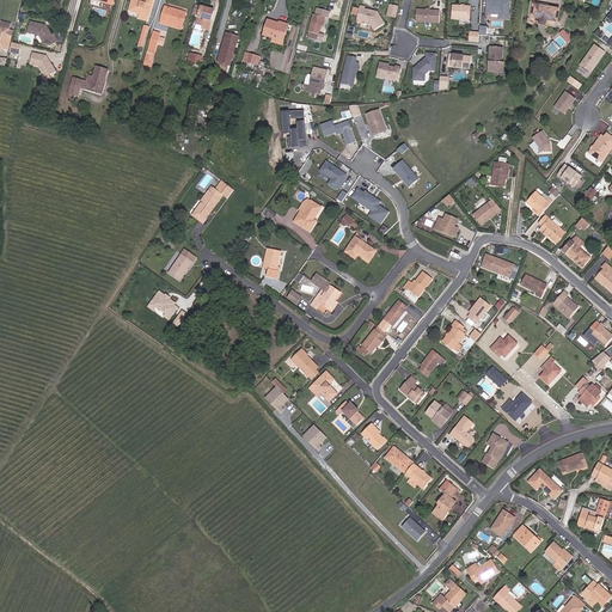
[(142,19),(150,22),(155,1),(153,0),(144,0),(144,2),(134,0),(132,12),(142,16),(142,19)]
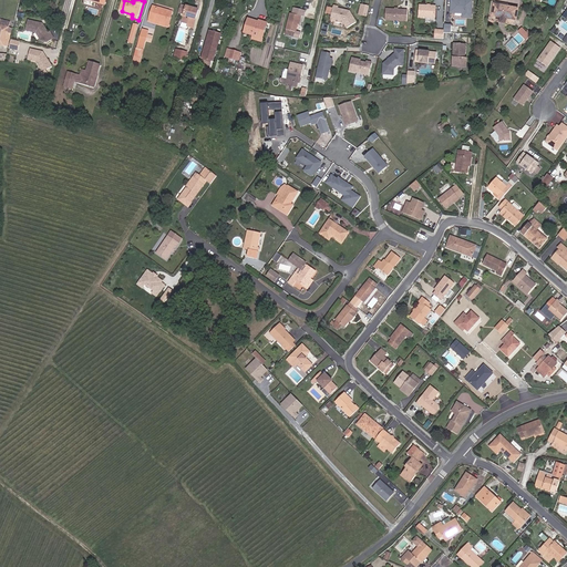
[(475,14),(475,0),(454,0),(454,9),(466,10),(466,14),(475,14)]
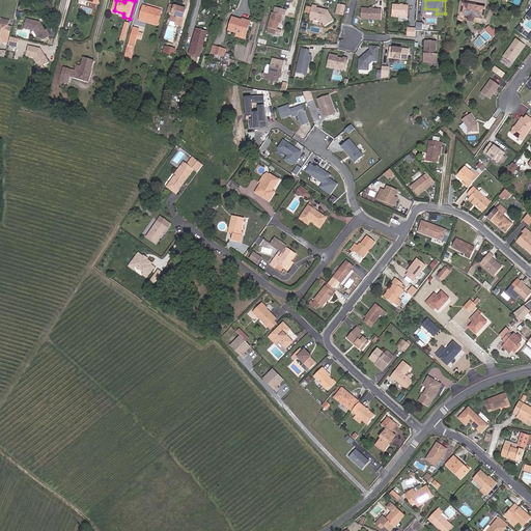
[(485,15),(487,4),(466,1),(464,11),(472,12),(471,17),(475,18),(476,14),(485,15)]
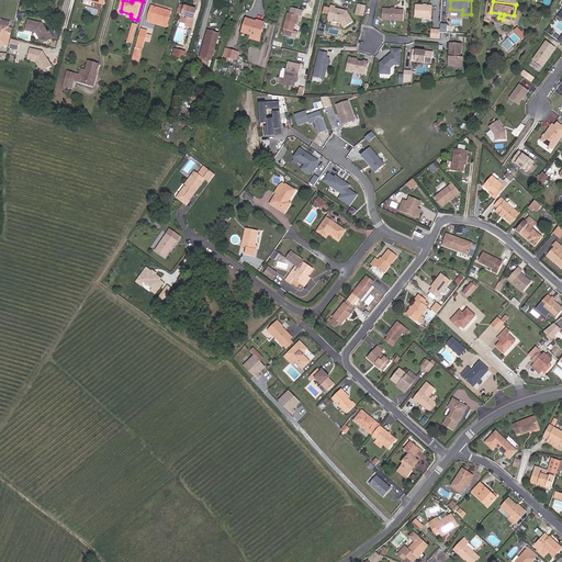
[(418,3),(418,15),(435,15),(435,3),(418,3)]
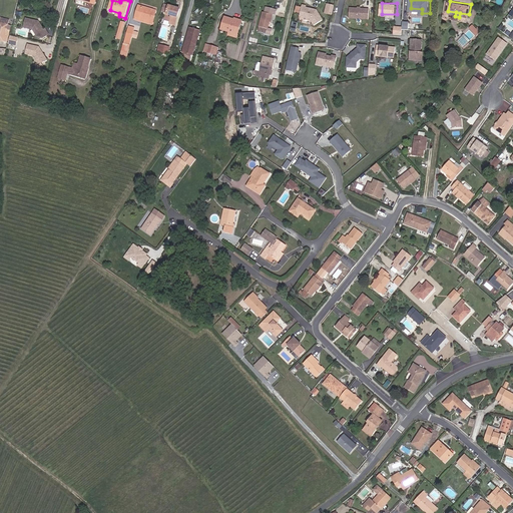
[(337,15),(340,6),(333,4),(331,13),(337,15)]
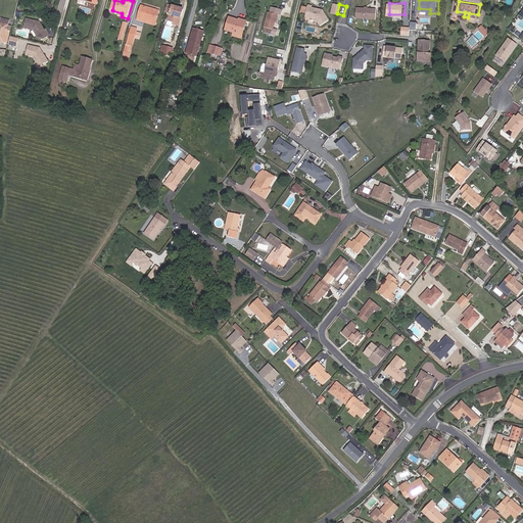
[(318,7),(314,6),(313,9),(312,14),(312,16),(321,18),(325,27),(334,20),(328,10),(318,8),(318,7)]
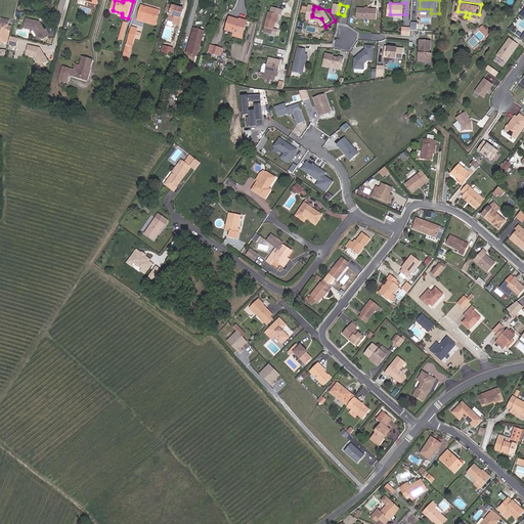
[(277,24),(280,25),(284,14),(285,15),(286,9),(277,7),(275,12),(272,11),(266,33),(278,36),(280,31),(275,30),(277,24)]
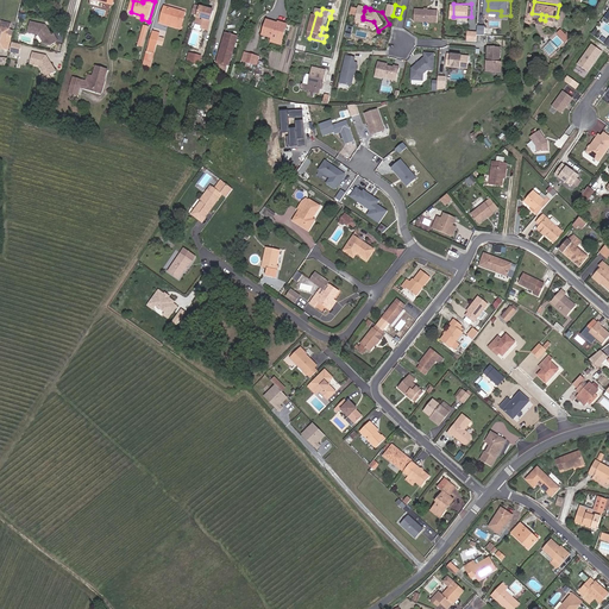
[(441,22),(443,10),(422,10),(421,22),(441,22)]
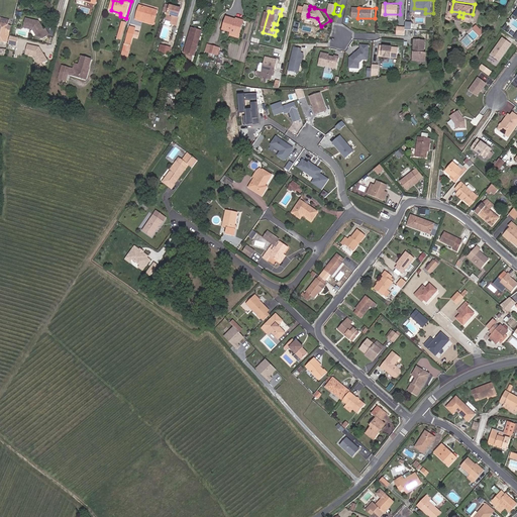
[(173,11),(168,10),(166,17),(170,18),(170,19),(169,23),(180,27),(184,14),(181,14),(179,13),(173,11)]
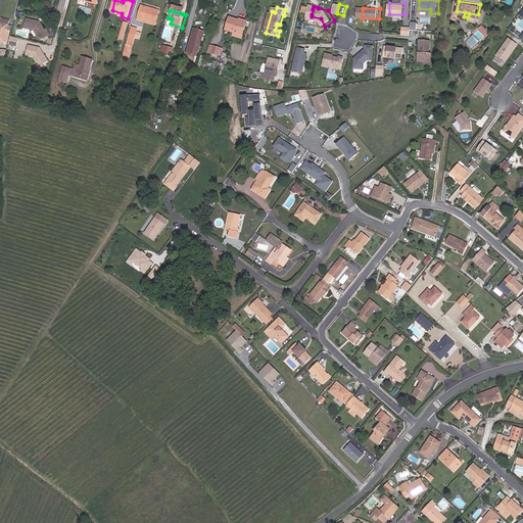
[(161,27),(163,16),(146,12),(146,14),(141,13),(139,21),(161,27)]
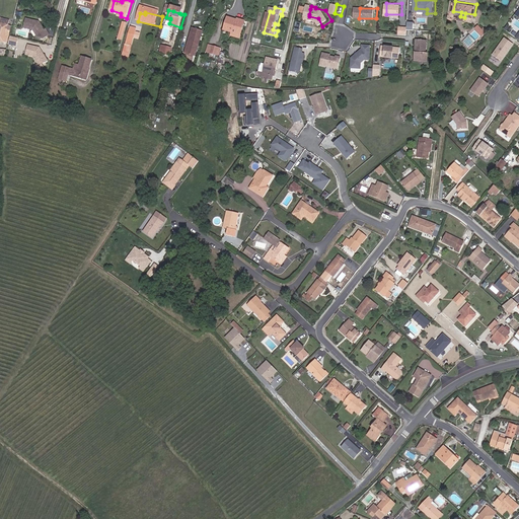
[(243,41),(248,23),(240,21),(239,23),(234,22),(235,19),(230,18),(226,32),(235,34),(233,39),(243,41)]
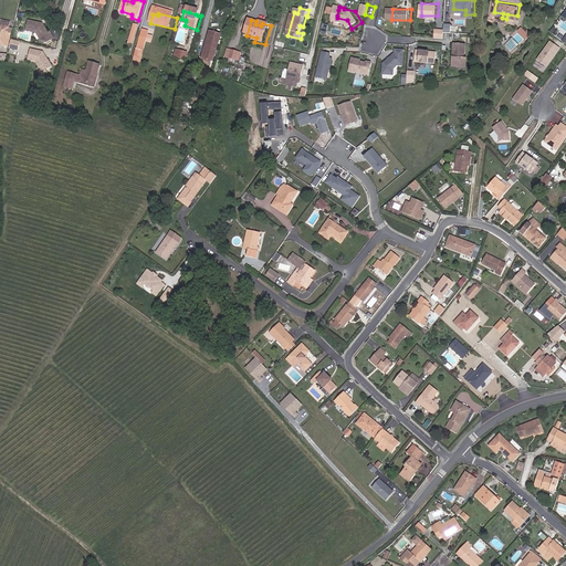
[(42,42),(49,44),(53,42),(54,38),(52,34),(50,34),(46,27),(44,25),(44,27),(41,27),(41,25),(30,22),(29,32),(39,33),(42,42)]
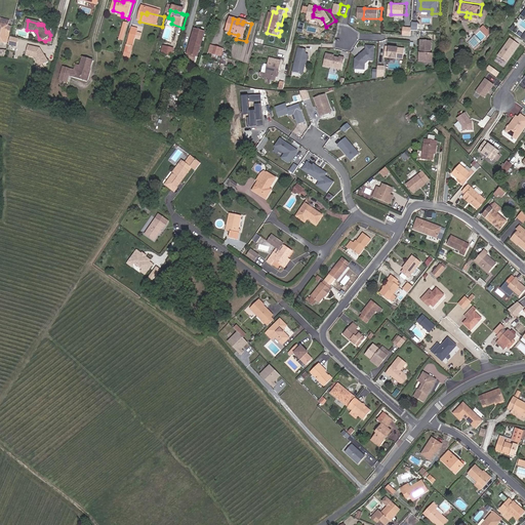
[(162,27),(139,22),(138,25),(161,31),(162,27)]
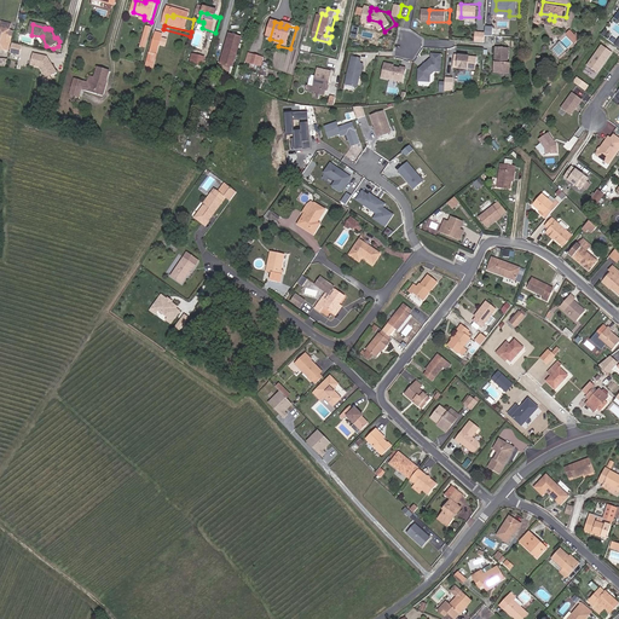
[(578,35),(571,28),(568,30),(576,39),(578,35)]
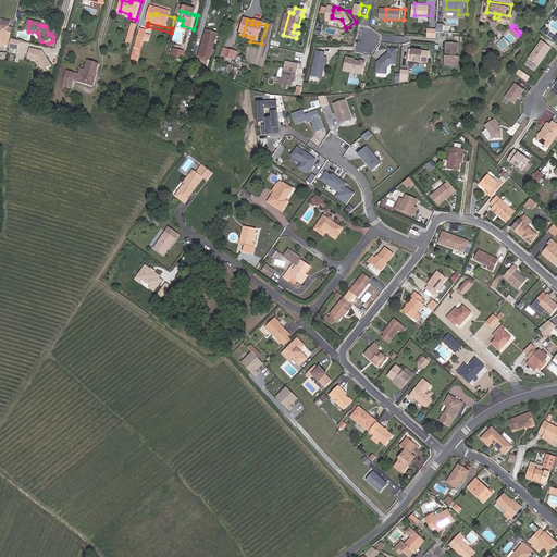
[(0,28),(0,42),(7,45),(11,28),(1,26),(0,28)]
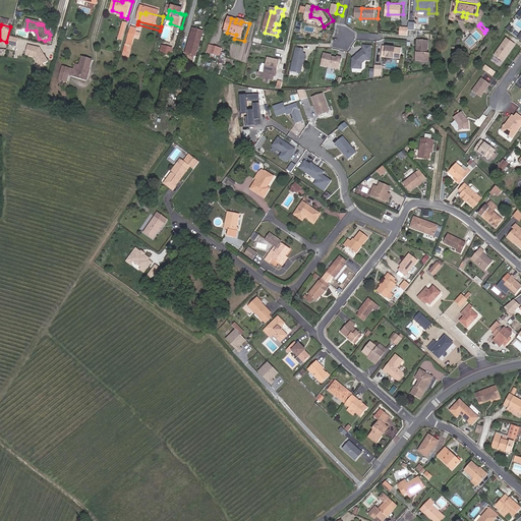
[(412,27),(412,25),(402,24),(401,33),(411,33),(412,27)]
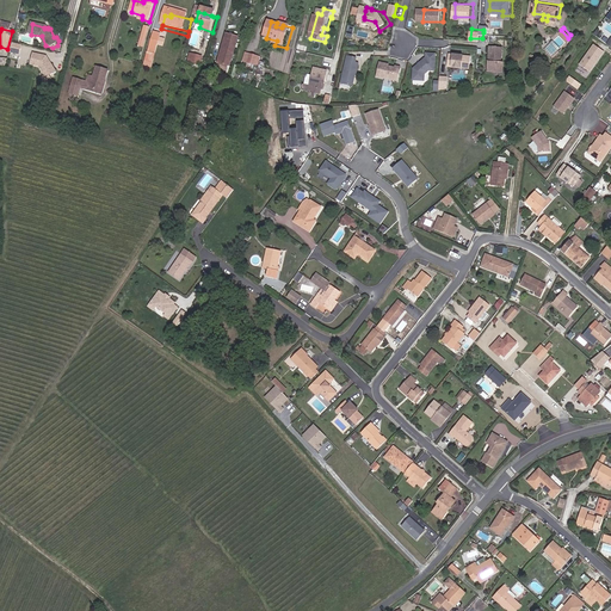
[(221,65),(230,66),(234,37),(223,36),(220,53),(223,53),(221,65)]
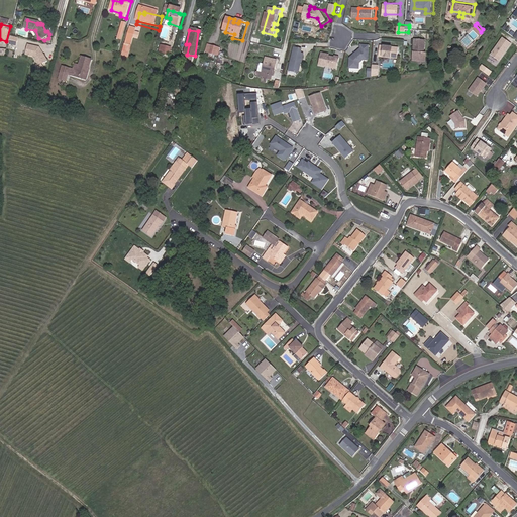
[(137,33),(131,32),(127,45),(133,46),(134,40),(139,42),(140,37),(136,35),(137,33)]
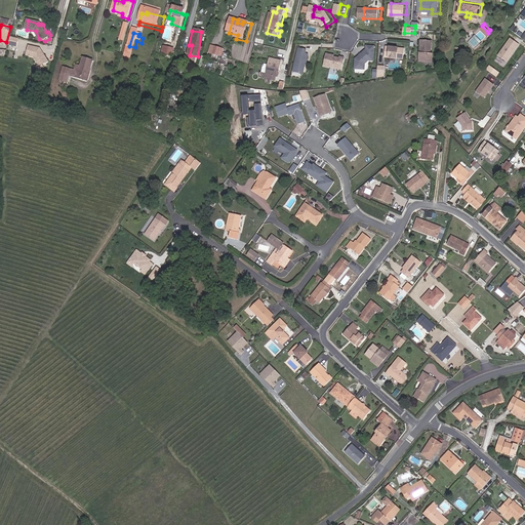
[(16,38),(8,36),(7,44),(14,46),(16,38)]
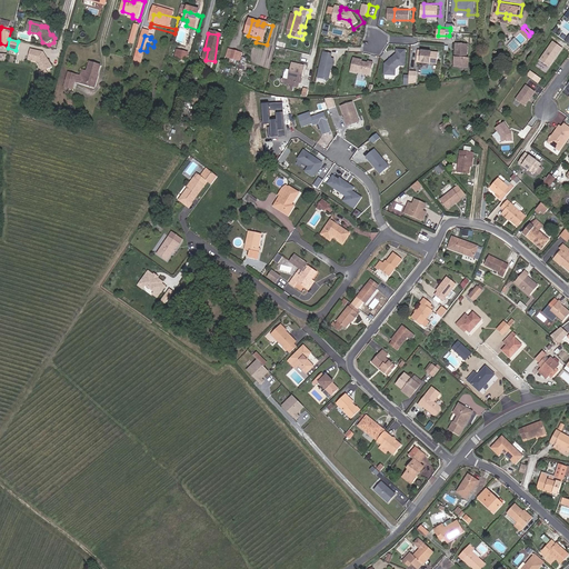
[(473,65),(473,56),(471,55),(472,41),(460,41),(460,46),(462,46),(462,55),(460,55),(459,63),(473,65)]
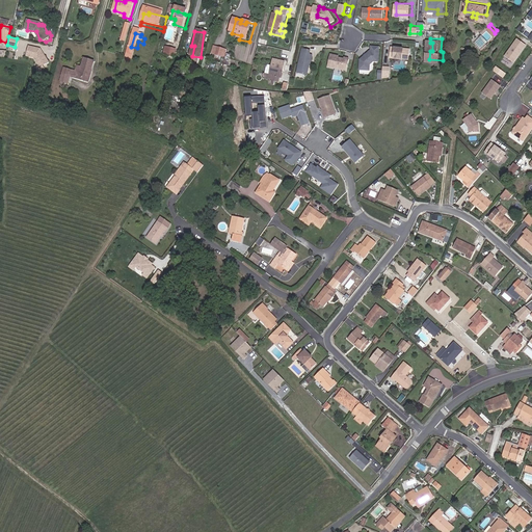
[(517,57),(521,53),(522,53),(527,45),(520,40),(507,57),(514,62),(519,57),(517,57)]
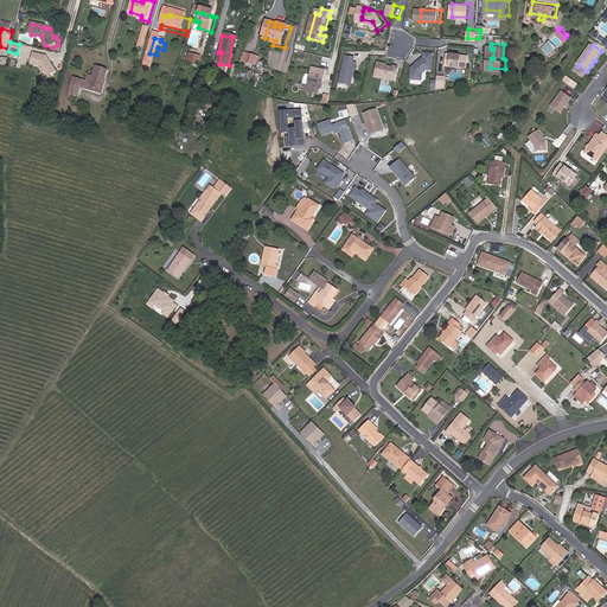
[(461,52),(451,51),(451,64),(473,65),(473,52),(464,52),(462,52),(461,52)]
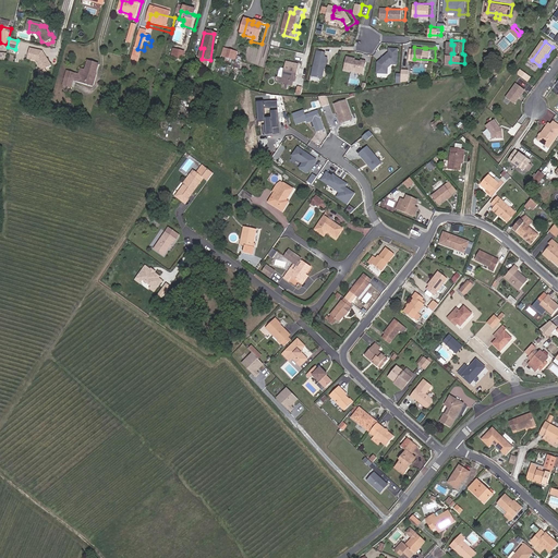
[(402,48),(393,48),(393,52),(392,52),(389,57),(388,59),(387,59),(383,62),(383,73),(393,73),(393,67),(397,63),(402,63),(402,48)]
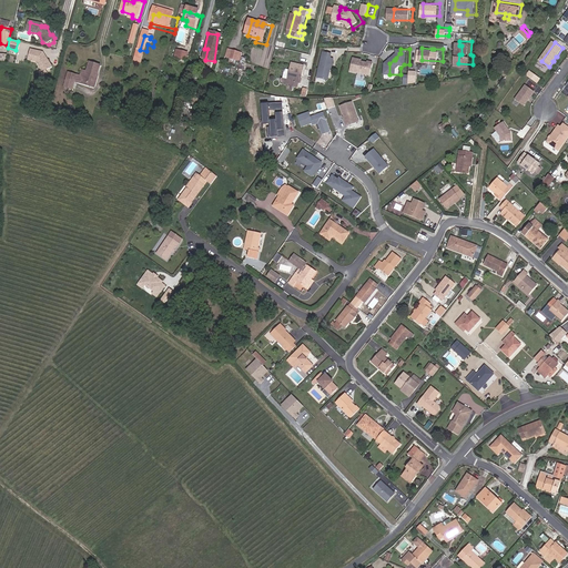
[(30,61),(38,63),(40,53),(33,51),(30,61)]
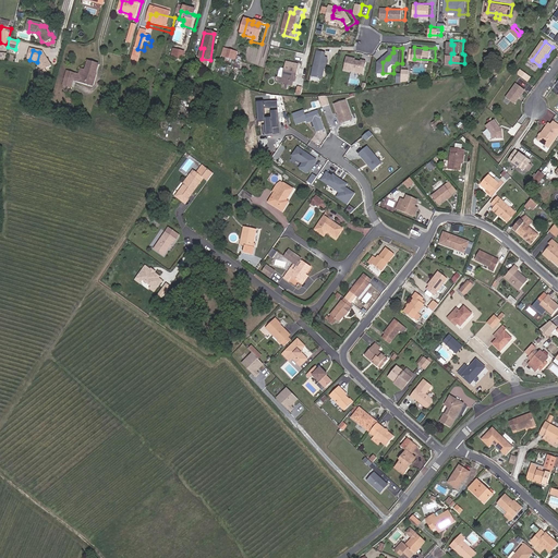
[(143,52),(137,50),(134,63),(140,64),(143,52)]
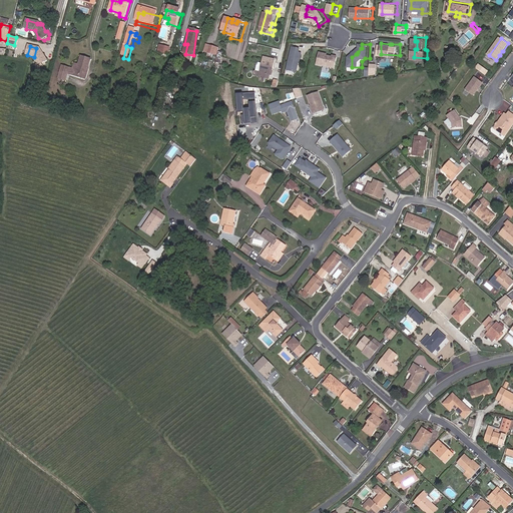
[(208,46),(207,54),(218,56),(219,48),(208,46)]
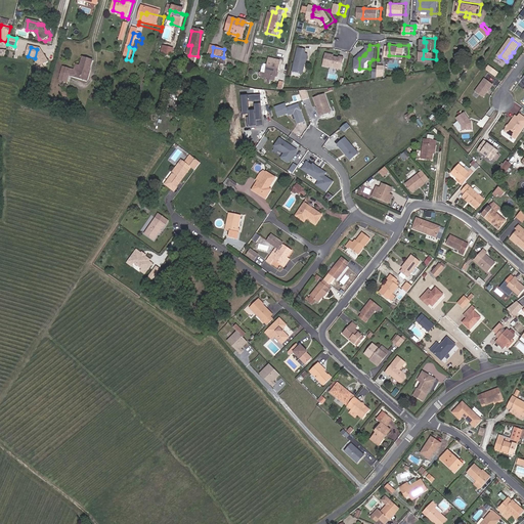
[(309,49),(302,47),(296,70),(304,72),(306,71),(307,66),(307,64),(307,61),(309,61),(311,53),(309,53),(309,49)]
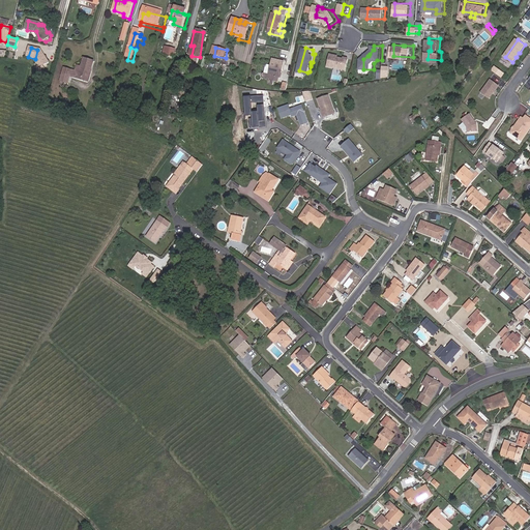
[(46,56),(43,57),(42,56),(43,54),(41,51),(37,50),(35,59),(41,68),(50,64),(46,56)]
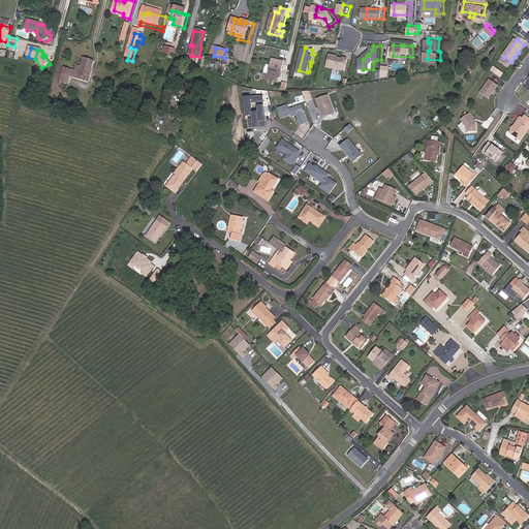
[(176,60),(178,53),(170,51),(169,59),(176,60)]
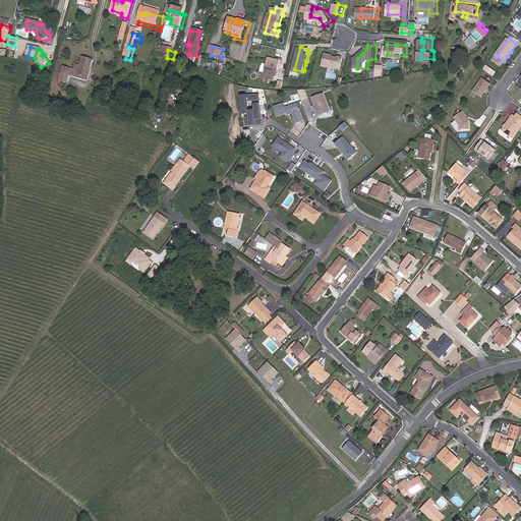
[(342,70),(346,58),(341,57),(341,58),(335,57),(336,55),(328,53),(325,65),(342,70)]
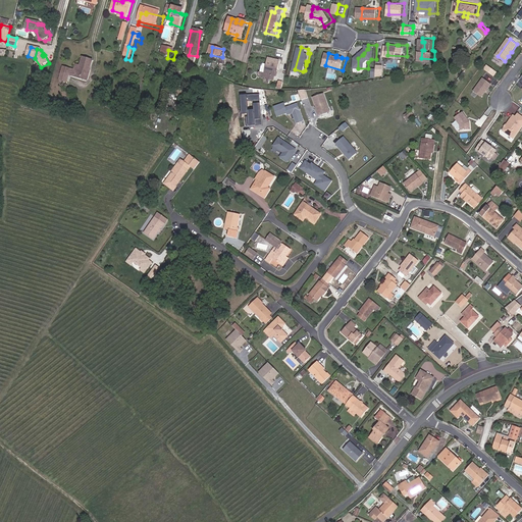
[(282,61),(269,58),(266,71),(259,69),(257,75),(265,77),(264,83),(268,84),(269,79),(273,81),(274,76),(276,69),(280,69),(282,61)]
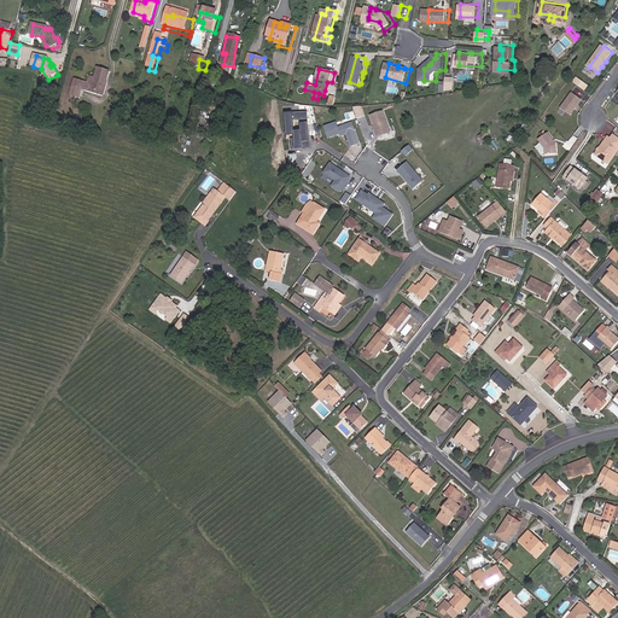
[(111,74),(100,70),(98,81),(92,79),(89,86),(77,82),(73,97),(81,99),(83,92),(93,94),(93,92),(105,95),(111,74)]
